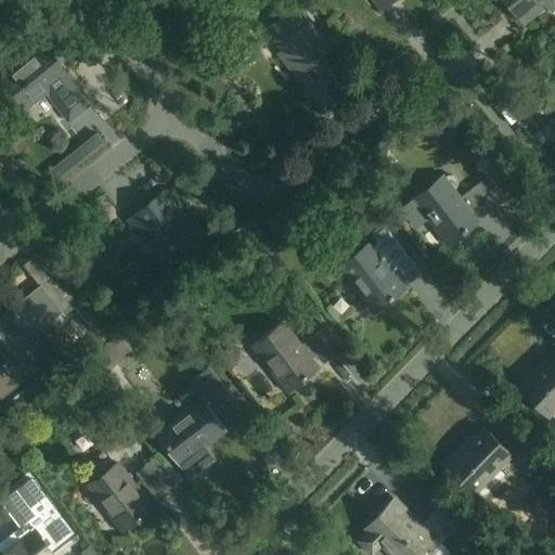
[(554,0),(502,0),(524,26),(546,8),(552,13),(554,9),(554,0)]
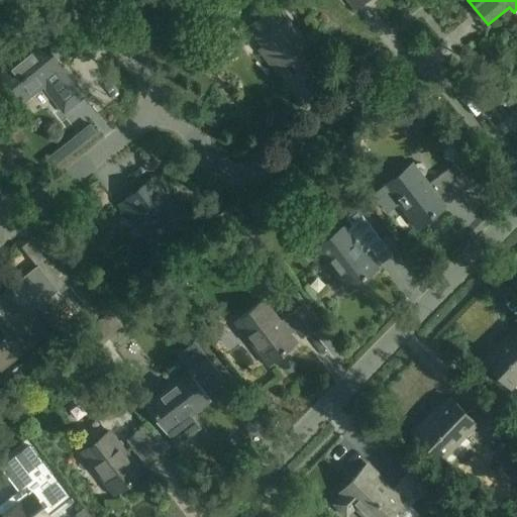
[(276,72),(308,45),(276,4),(260,17),(253,9),(231,28),(252,56),(259,50),(276,72)]
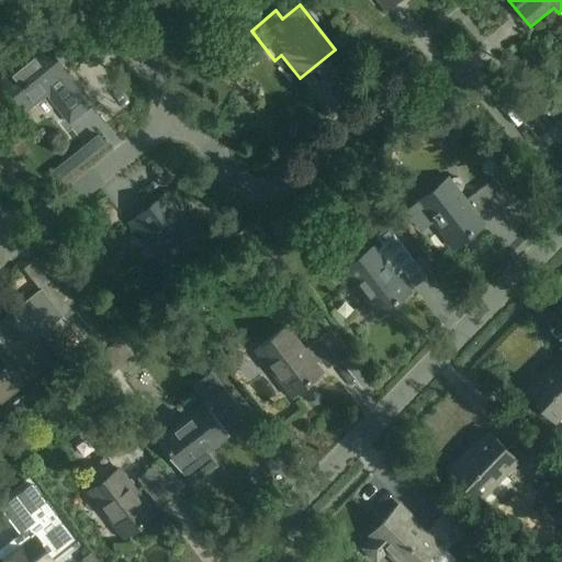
[(92,104),(72,80),(44,45),(0,80),(24,110),(44,93),(68,123),(92,104)]
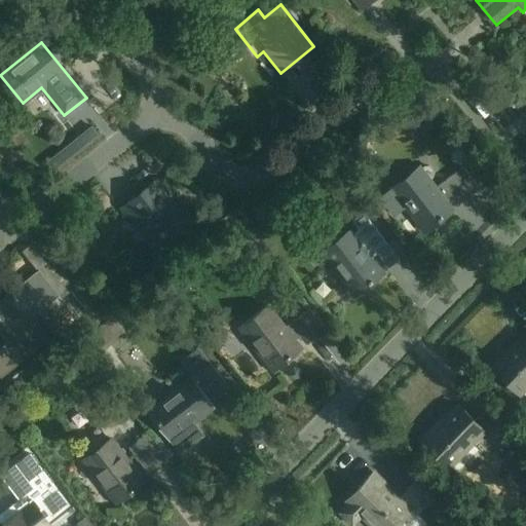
[(461,145),(451,154),(459,164),(471,156),(461,145)]
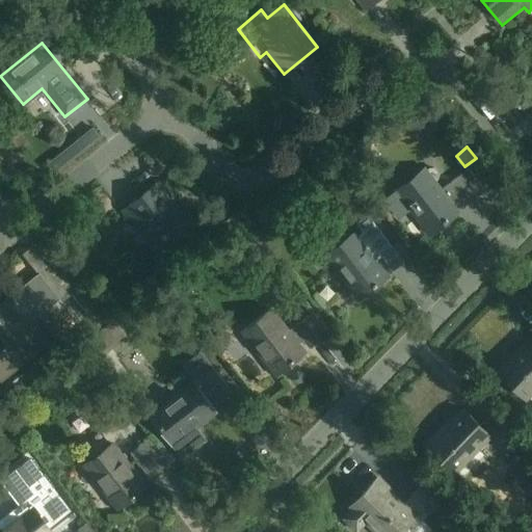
[(429,168),(426,170),(425,169),(384,201),(397,218),(409,209),(428,234),(457,212),(450,202),(456,196),(447,184),(441,189),(434,181),(437,179),(439,175),(433,168),(429,168)]
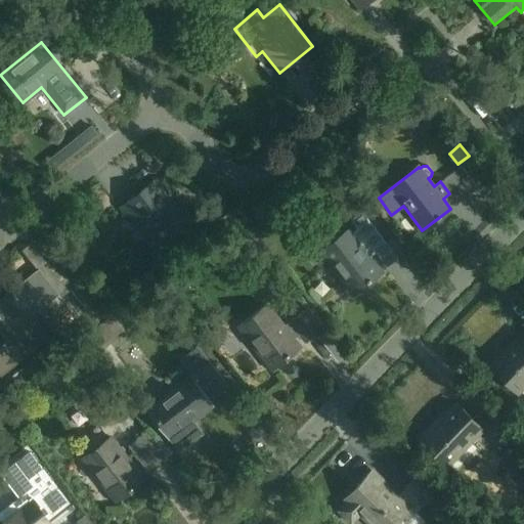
[(449,193),(456,203),(477,187),(461,166),(440,181),(449,193)]
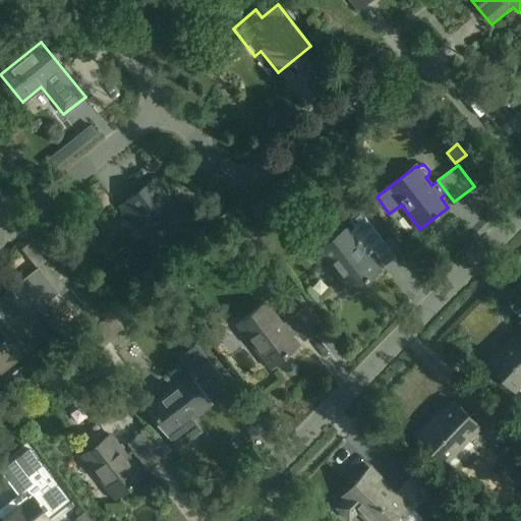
[(185,219),(155,180),(121,207),(136,227),(141,223),(157,242),(185,219)]
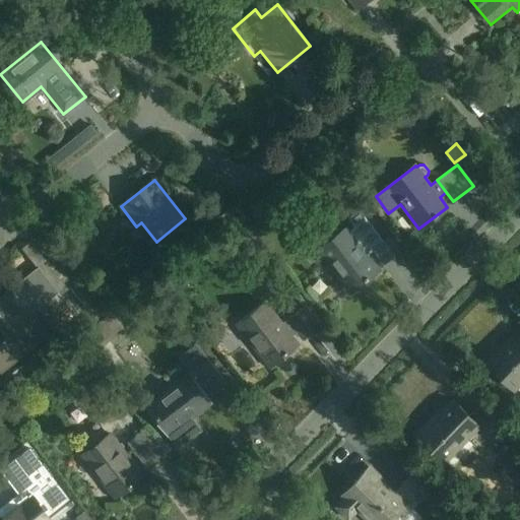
[(259,199),(249,206),(256,216),(266,209),(259,199)]
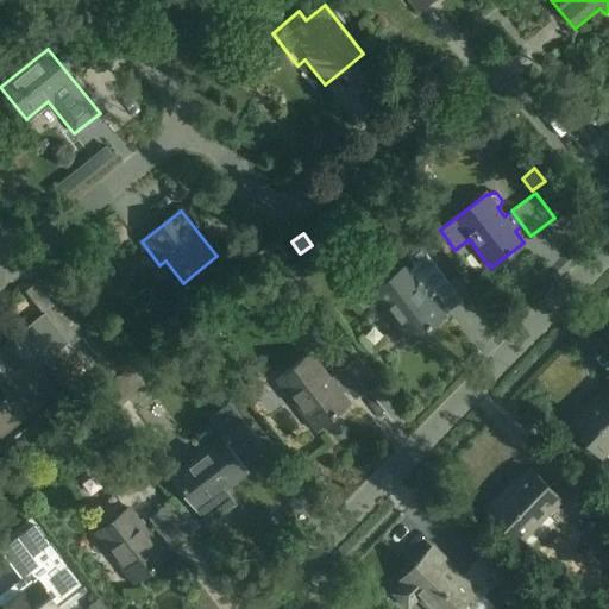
[(409,340),(443,315),(424,292),(431,286),(435,292),(447,282),(420,245),(407,255),(415,265),(408,271),(405,267),(371,293),(409,340)]
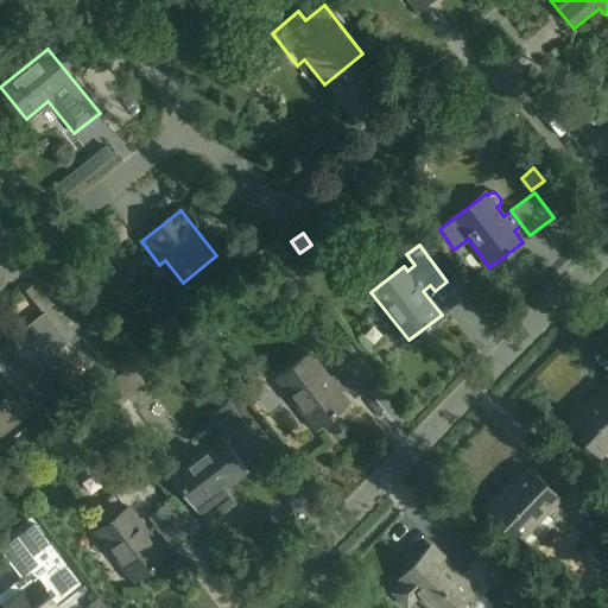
[(18,340),(14,336),(0,347),(0,382),(8,394),(0,401),(0,435),(1,437),(27,416),(24,411),(40,397),(45,392),(50,382),(51,375),(49,366),(44,360),(76,335),(78,337),(92,327),(67,296),(45,312),(38,304),(37,305),(43,312),(27,325),(31,329),(18,340)]
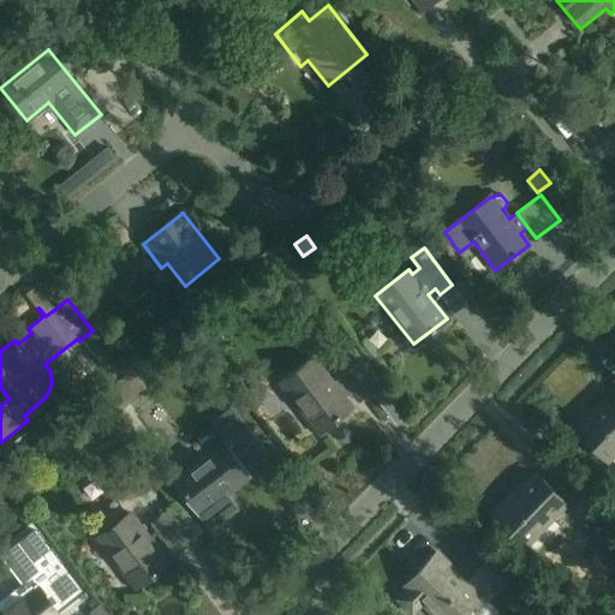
[(363,359),(332,382),(314,359),(281,384),(317,431),(351,406),(341,395),(348,389),(358,401),(381,383),(363,359)]
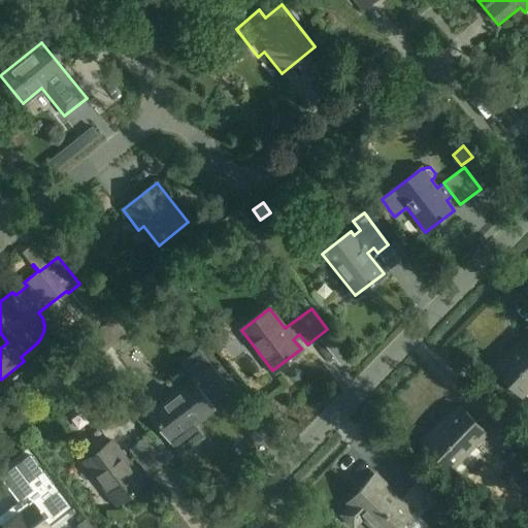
[(94,354),(106,343),(96,330),(83,340),(94,354)]
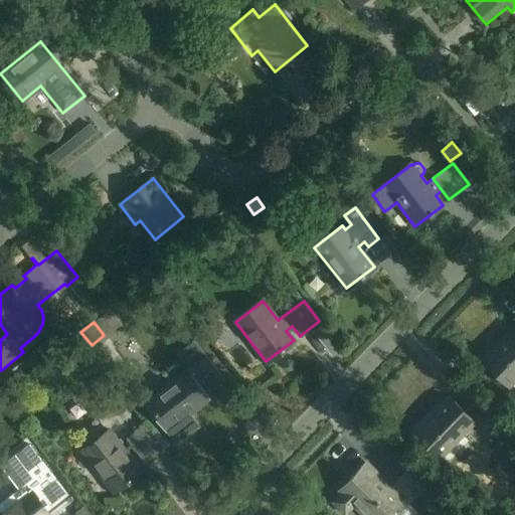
[(514,325),(503,337),(506,339),(497,348),(495,346),(482,359),(511,387),(514,382),(514,325)]
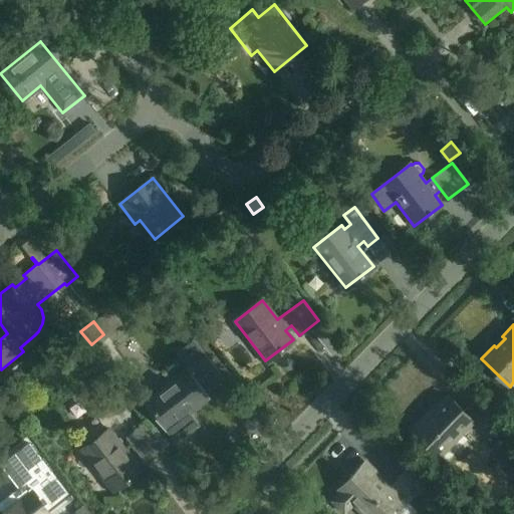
[(225,378),(207,355),(197,363),(215,387),(225,378)]
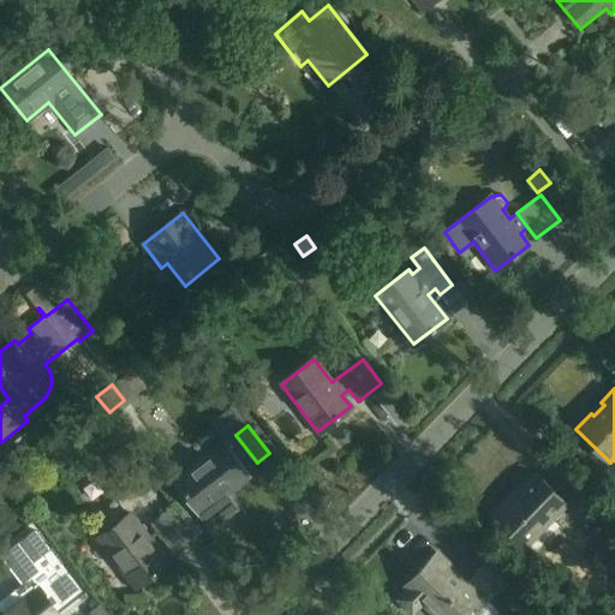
[(222,442),(173,481),(210,529),(237,508),(226,494),(249,476),(222,442)]
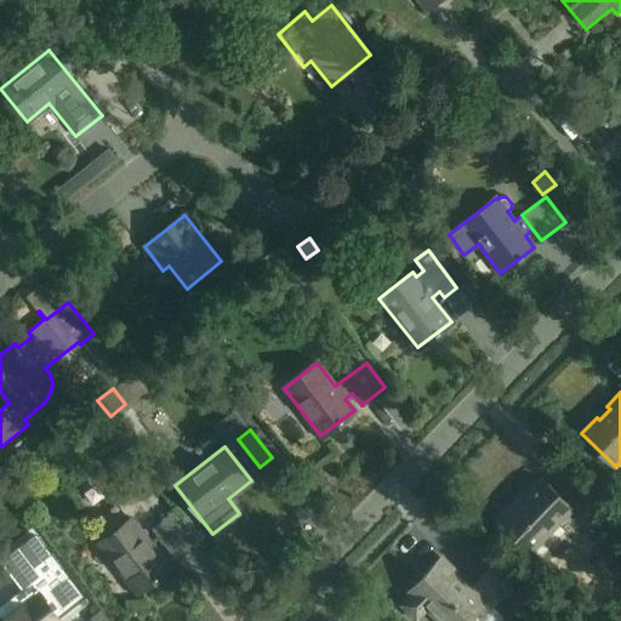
[(600,527),(611,514),(576,480),(559,499),(537,478),(522,494),(525,496),(514,507),(511,505),(496,520),(531,554),(534,552),(541,558),(551,548),(554,552),(569,536),(559,525),(573,512),(579,519),(586,512),(600,527)]
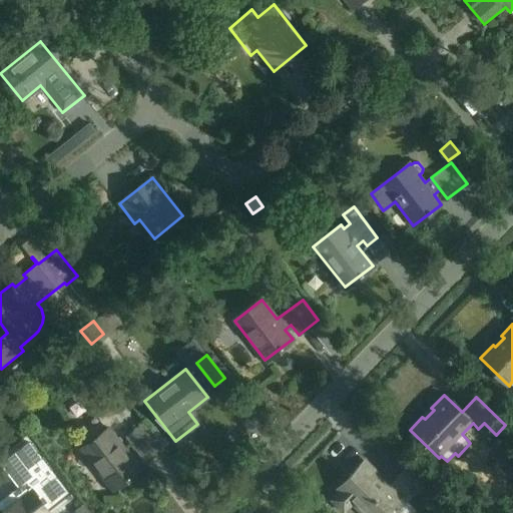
[(140,468),(109,428),(81,450),(113,490),(140,468)]
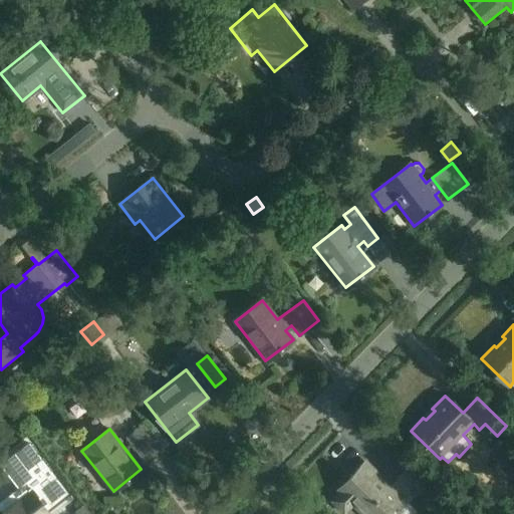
[(158,456),(145,441),(136,429),(125,438),(147,465),(158,456)]
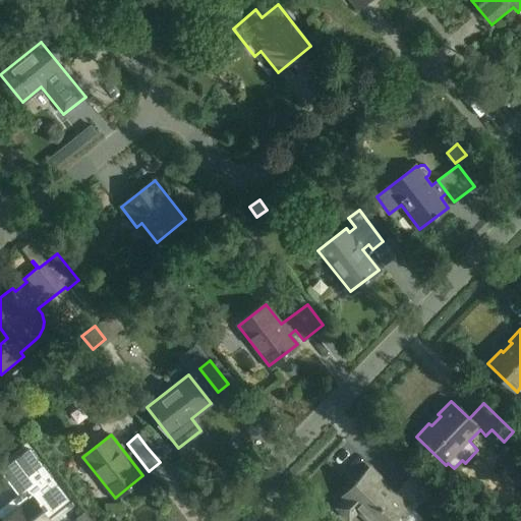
[(50,520),(47,516),(69,500),(30,449),(13,461),(33,485),(0,510),(0,515),(2,518),(0,519),(0,520),(50,520)]
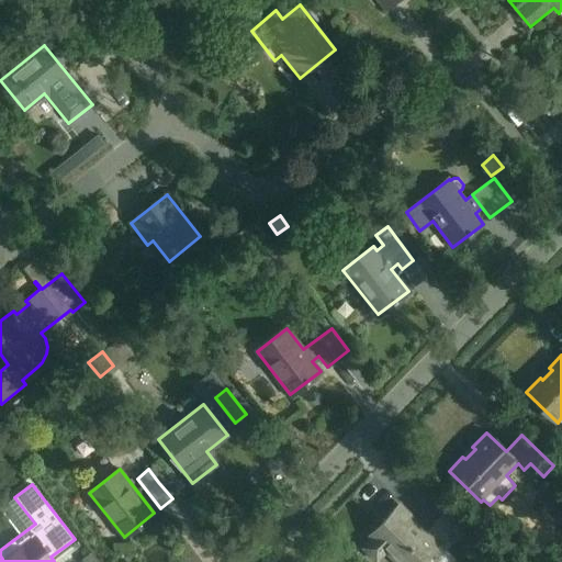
[(0,531),(14,523),(0,501),(0,531)]
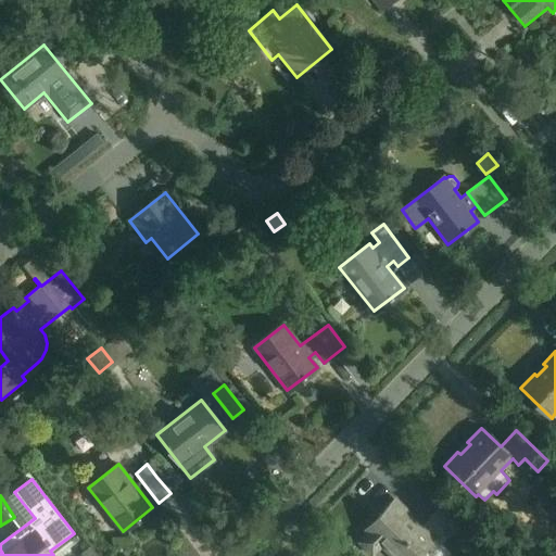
[(395,501),(367,530),(368,531),(358,541),(374,555),(382,545),(393,555),(416,555),(433,538),(440,544),(455,527),(458,530),(470,519),(449,498),(422,526),(419,523),(417,526),(407,516),(409,514),(395,501)]
